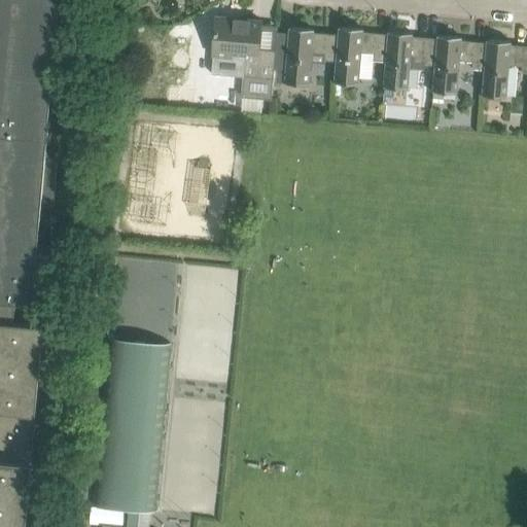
[(0,0),(0,526),(26,526),(43,324),(13,322),(15,302),(33,303),(41,204),(54,205),(57,164),(46,152),(59,0),(0,0)]
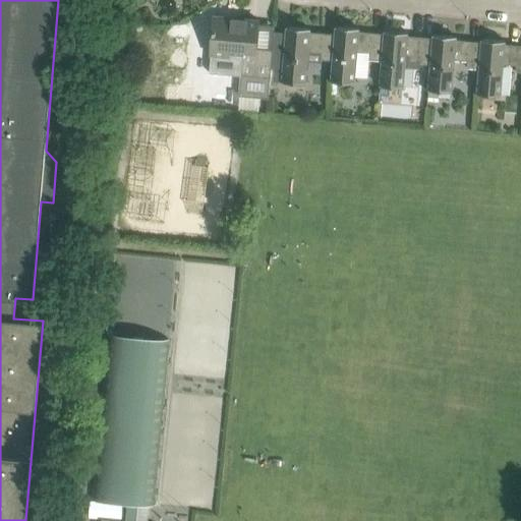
[(212,54),(210,72),(242,75),(240,96),(261,98),(268,98),(270,84),(270,80),(272,55),(255,48),(257,23),(257,20),(214,16),(211,54),(212,54)]
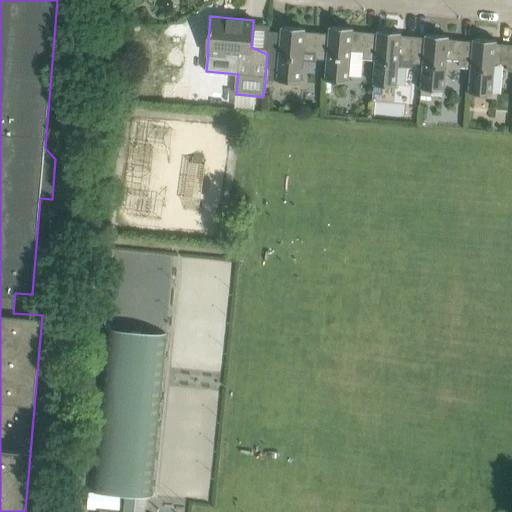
[(265,79),(265,83),(274,84),(274,80),(299,82),(301,60),(302,51),(315,52),(315,58),(327,59),(330,33),(329,33),(304,31),(304,28),(282,26),(281,32),(279,55),(267,54),(265,79)]
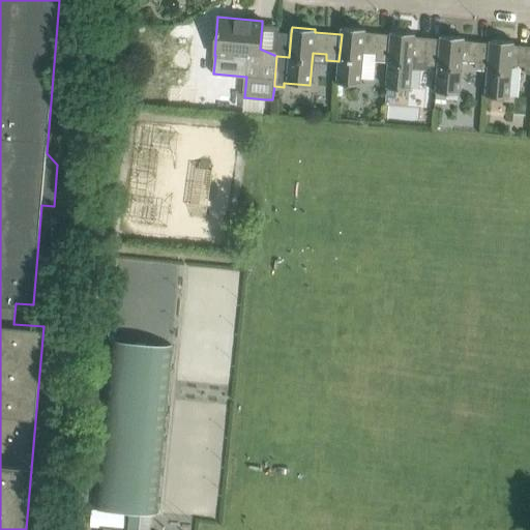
[(376,60),(388,61),(389,61),(391,34),(364,32),(364,29),(342,27),(341,34),(342,34),(339,61),(335,92),(344,93),(344,84),(359,85),(362,52),(376,54),(376,60)]
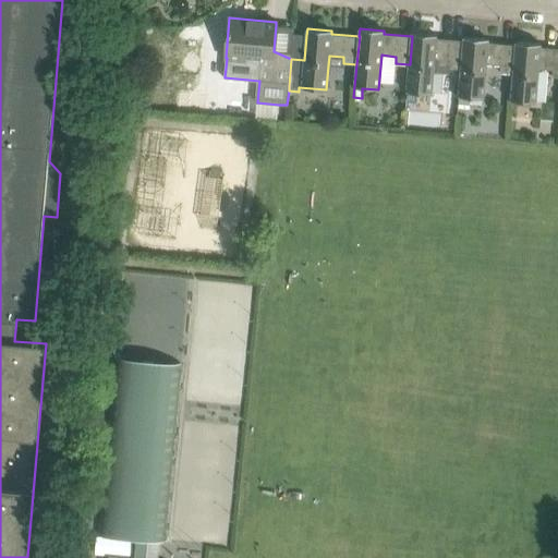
[(464,40),(463,40),(436,38),(436,35),(412,33),(412,36),(410,64),(409,64),(405,101),(416,102),(417,93),(431,94),(433,72),(449,73),(450,68),(461,69),(462,69),(464,40)]
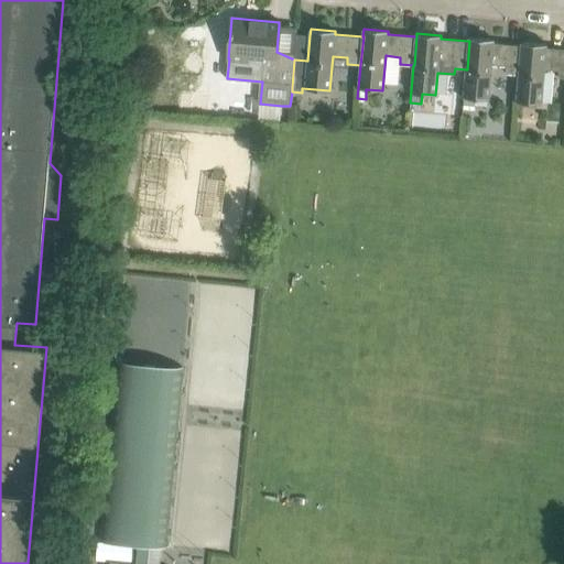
[(505,73),(519,74),(521,45),(494,43),(494,40),(469,38),(468,41),(469,41),(467,69),(466,69),(463,111),(476,112),(477,98),(488,99),(491,65),(506,66),(505,73)]
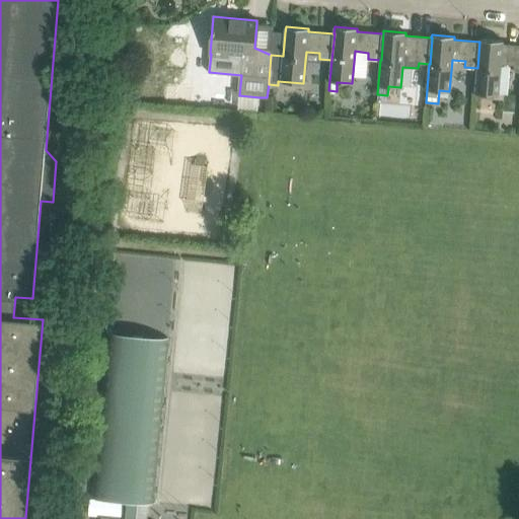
[(518,45),(502,44),(503,41),(479,39),(479,42),(477,68),(475,93),(498,95),(500,64),(514,65),(513,71),(518,71),(518,45)]
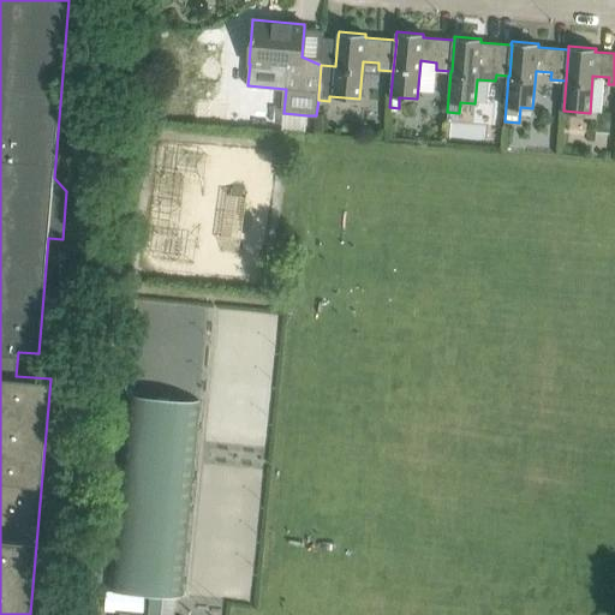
[(150,595),(149,614),(148,614),(160,614),(162,596),(180,597),(199,401),(126,394),(107,590),(150,595)]
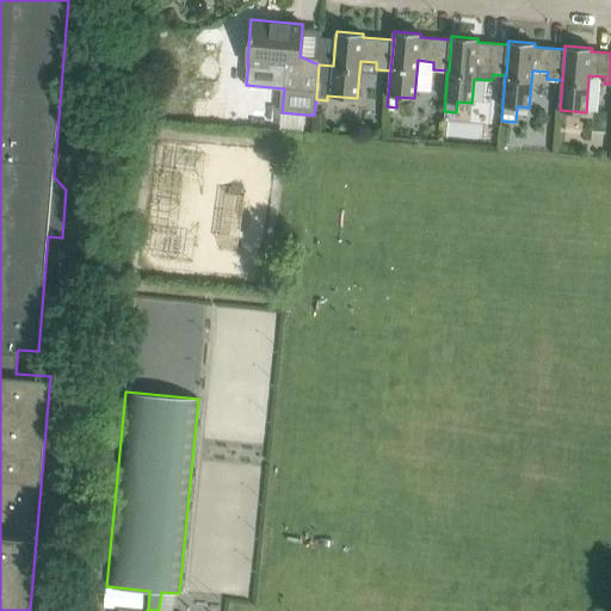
[(87,592),(99,593),(102,569),(90,568),(87,592)]
